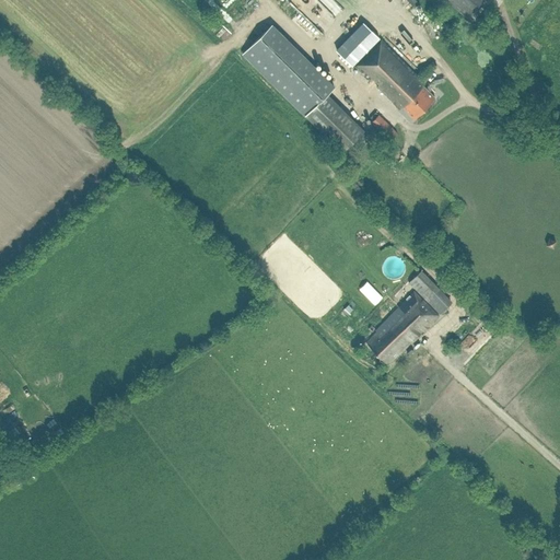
[(480,0),(446,0),(467,18),(480,0)]
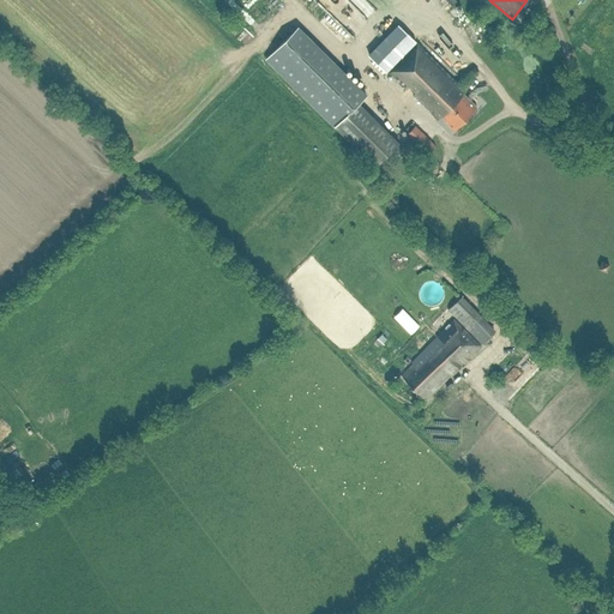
[(398,24),(368,53),(386,72),(416,42),(398,24)]
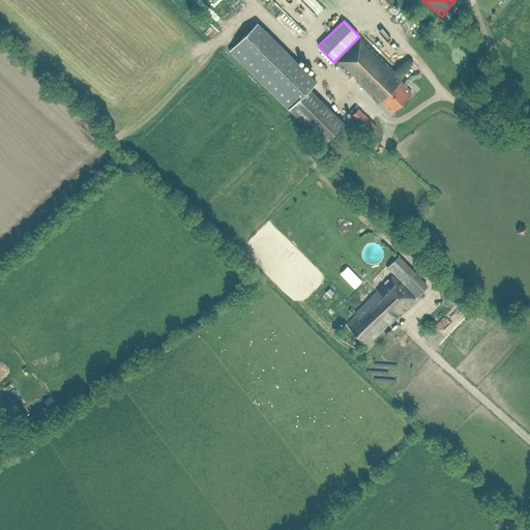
[(344,122),(310,89),(317,82),(257,23),(230,50),(323,143),(344,122)]
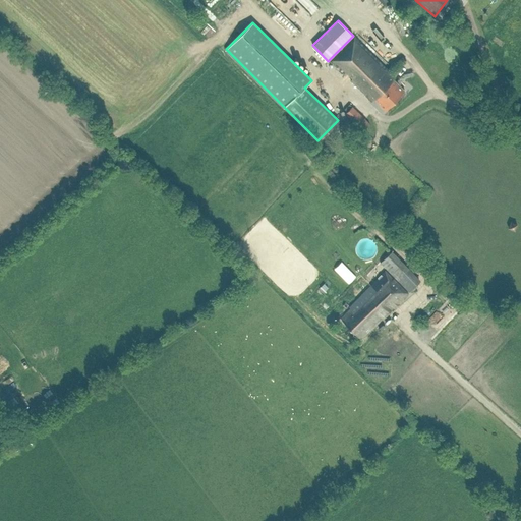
[(385,110),(404,90),(393,78),(395,77),(354,37),(331,60),(345,74),(347,72),(352,77),(350,79),(371,100),(373,99),(385,110)]
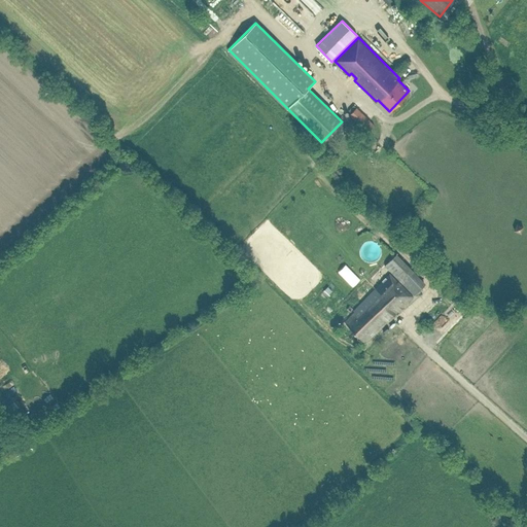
[(366,132),(374,125),(356,107),(349,114),(366,132)]
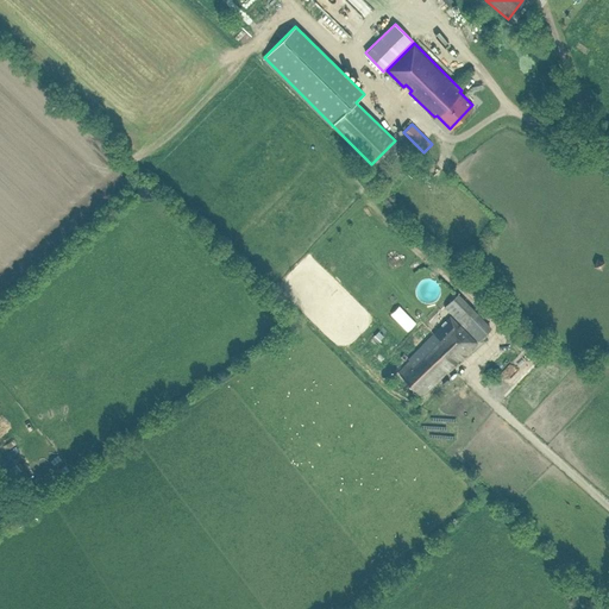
[(604,261),(596,257),(592,267),(601,270),(604,261)]
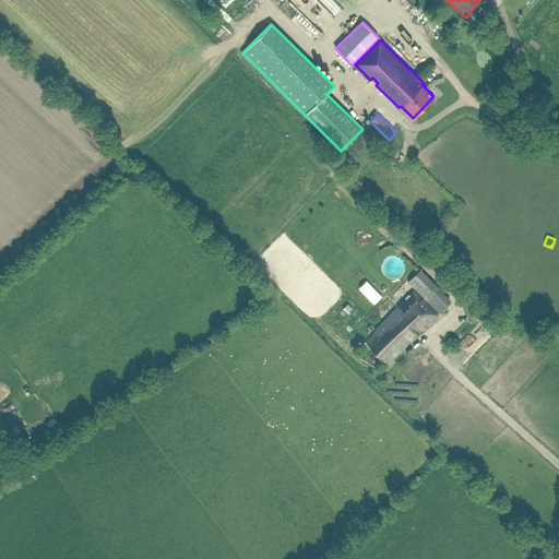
[(407,282),(438,313),(451,300),(420,269),(407,282)]
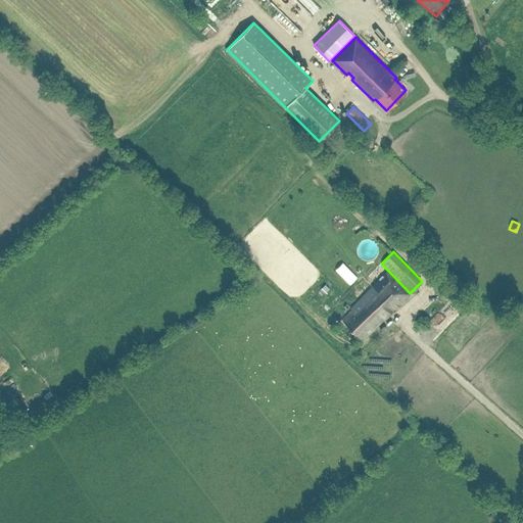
[(382,275),(372,286),(393,308),(409,293),(386,271),(382,275)]
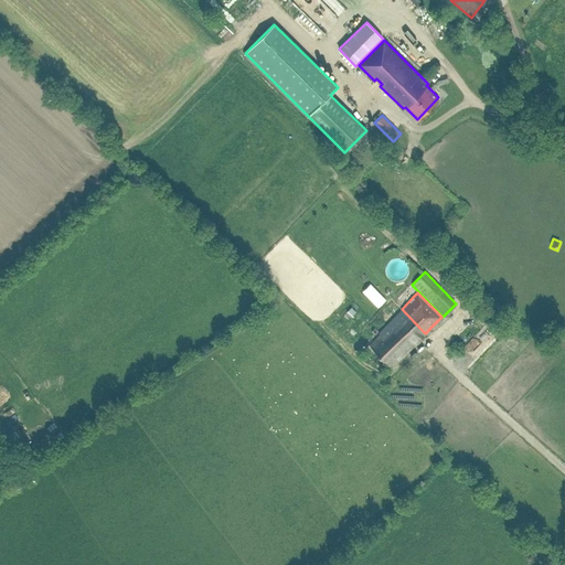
[(370,344),(377,353),(391,366),(425,333),(402,309),(379,332),(380,334),(370,344)]
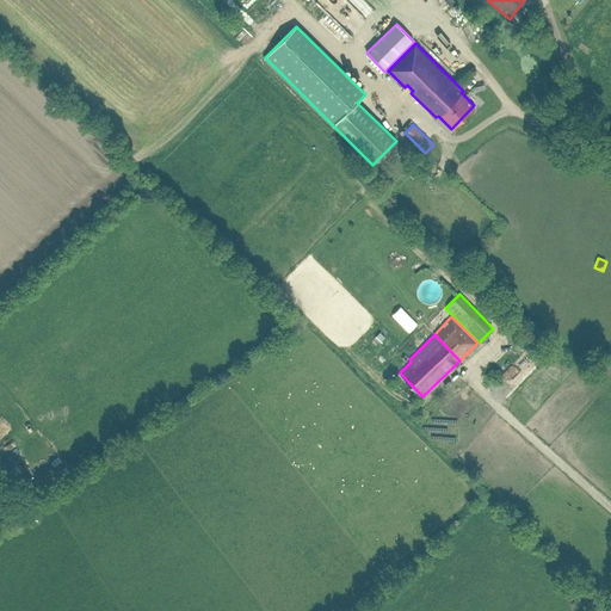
[(446,402),(456,413),(471,399),(462,389),(446,402)]
